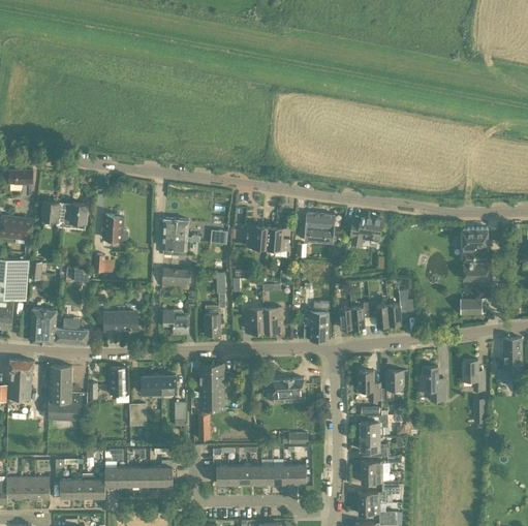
[(6,177),(6,183),(8,183),(8,185),(22,185),(22,195),(31,195),(31,185),(32,173),(8,173),(8,177),(6,177)]
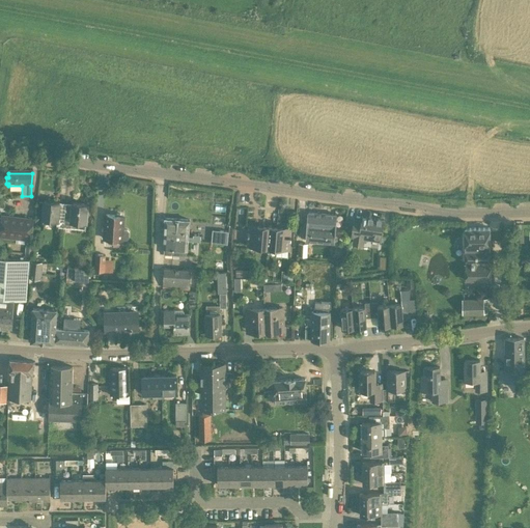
[(44,203),(42,222),(57,223),(56,229),(62,229),(64,210),(58,210),(58,204),(44,203)]
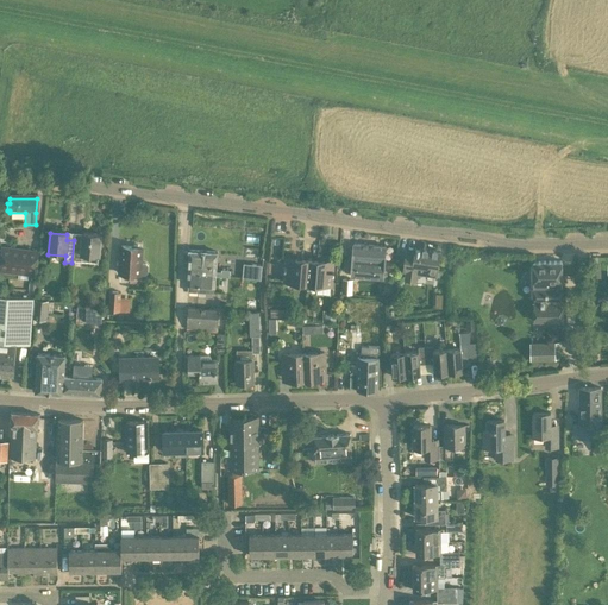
[(74,240),(71,263),(96,265),(100,237),(82,235),(81,241),(74,240)]
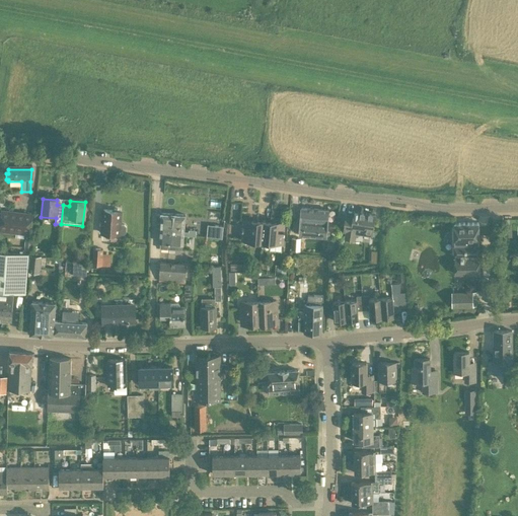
[(100,223),(100,230),(101,231),(101,236),(118,237),(123,237),(126,235),(126,228),(124,226),(119,226),(120,214),(118,214),(117,212),(114,211),(112,213),(102,213),(102,223),(100,223)]
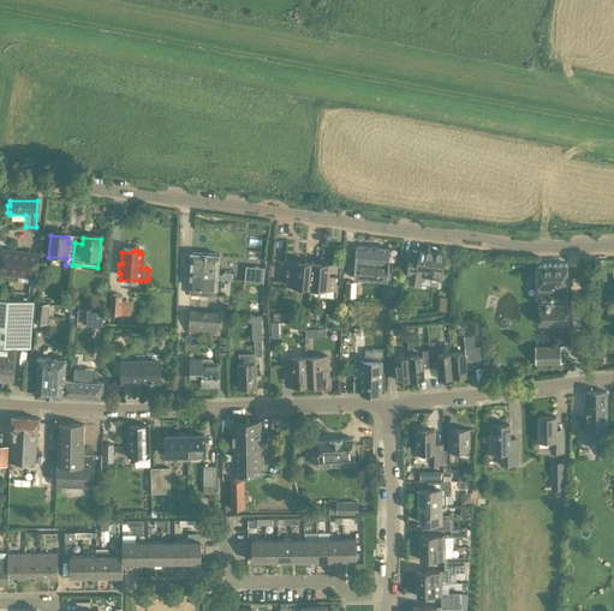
[(356,250),(355,265),(387,268),(388,252),(361,250),(356,250)]
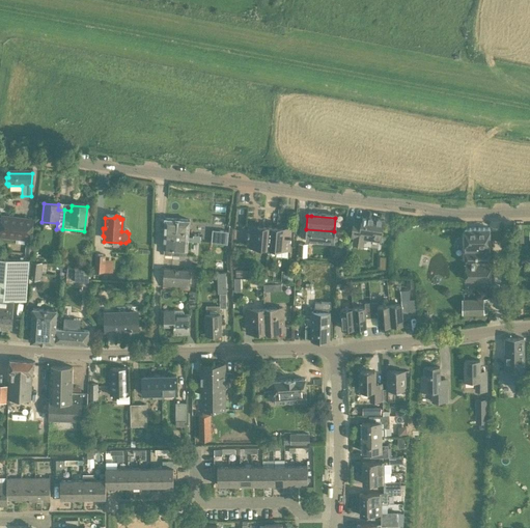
[(1,219),(0,235),(29,239),(31,222),(1,219)]
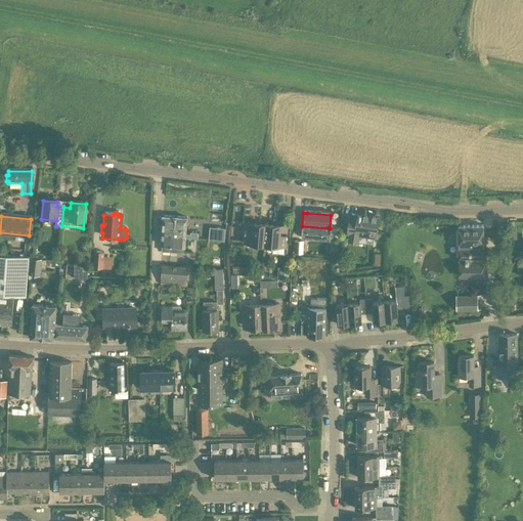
[(348,219),(345,235),(348,236),(347,243),(357,245),(358,237),(375,240),(378,219),(355,216),(355,220),(348,219)]
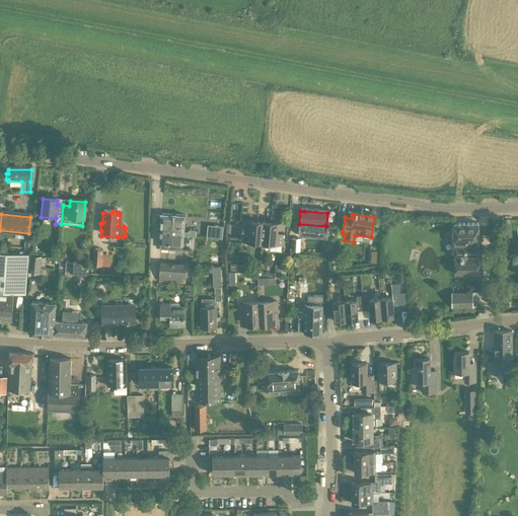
[(160,216),(159,236),(169,237),(169,235),(176,235),(176,237),(183,238),(195,238),(195,232),(188,232),(188,234),(183,233),(185,218),(160,216)]
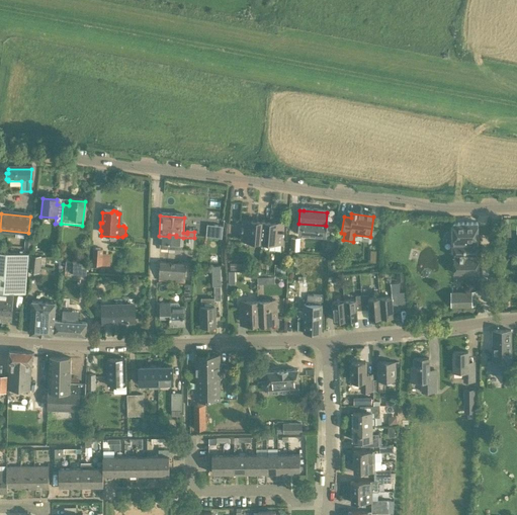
[(242,223),(241,242),(261,243),(262,224),(242,223)]
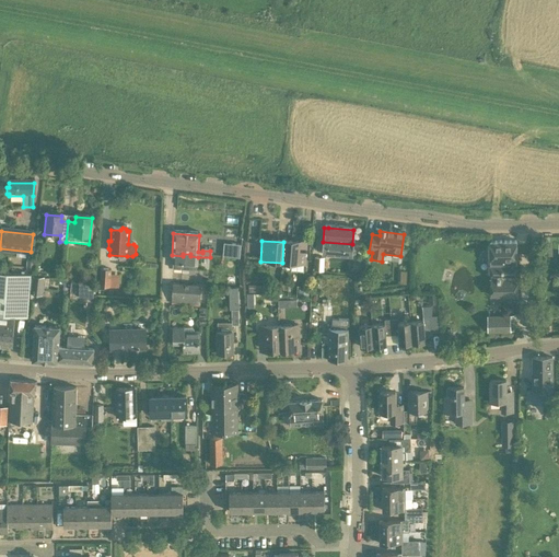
[(283,242),(282,263),(304,265),(305,244),(283,242)]
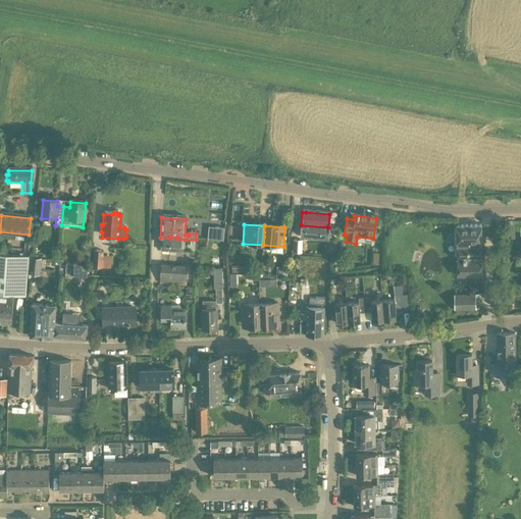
[(301,225),(300,239),(327,241),(328,227),(301,225)]
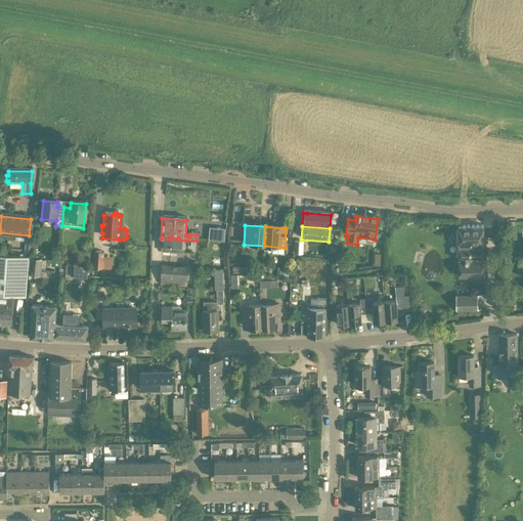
[(482,227),(458,228),(458,250),(482,249),(482,233),(482,227)]
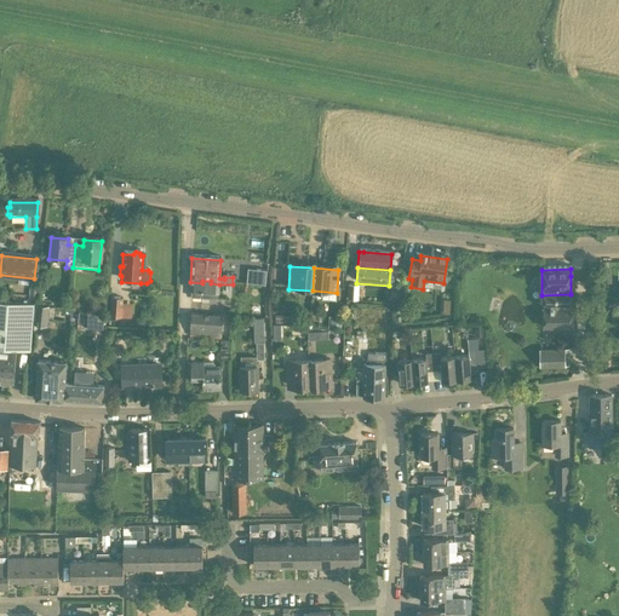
[(254,272),(253,287),(264,287),(265,274),(254,272)]
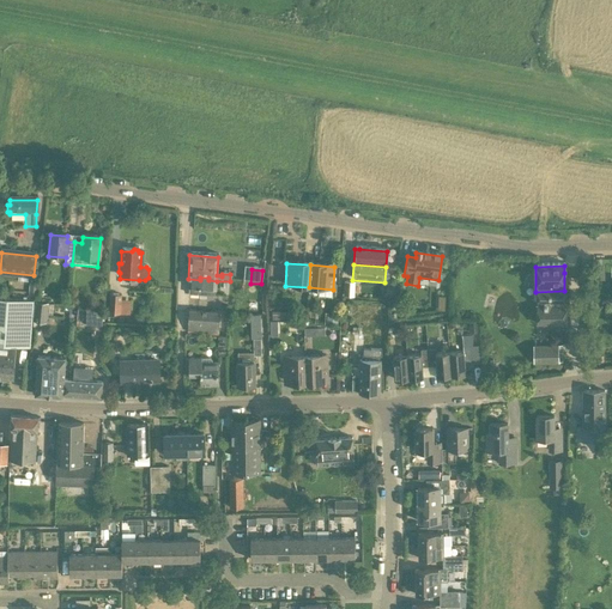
[(188,279),(187,288),(188,290),(188,297),(199,298),(213,298),(214,291),(216,291),(217,281),(208,280),(208,278),(200,278),(200,280),(188,279)]
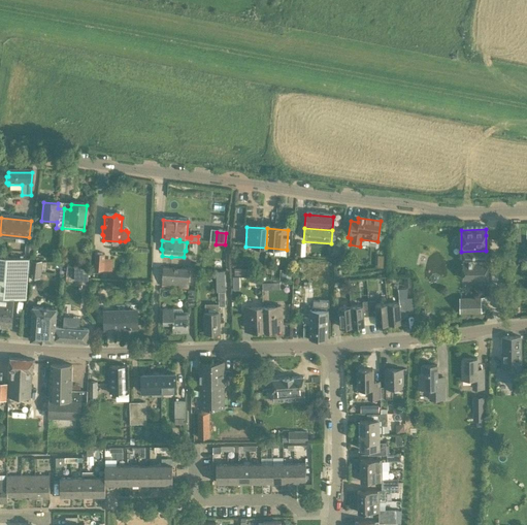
[(296,244),(296,257),(304,257),(304,244),(296,244)]
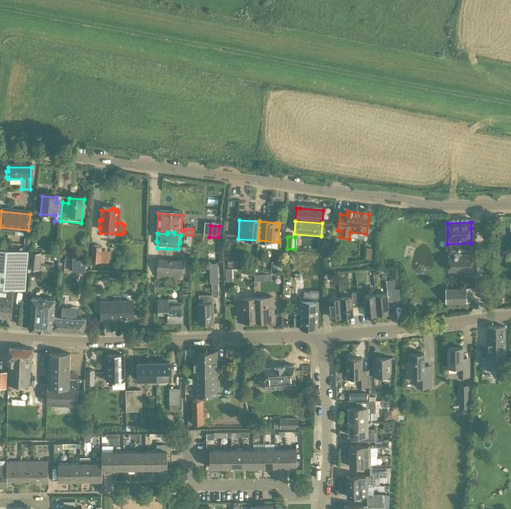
[(471,243),(447,244),(448,273),(472,272),(471,243)]
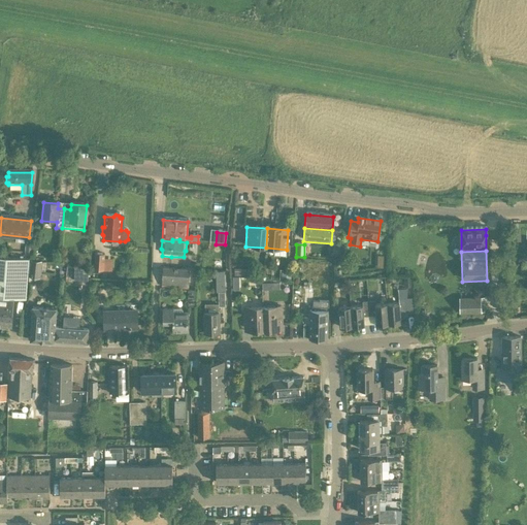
[(94,256),(93,272),(102,272),(103,261),(103,256),(94,256)]
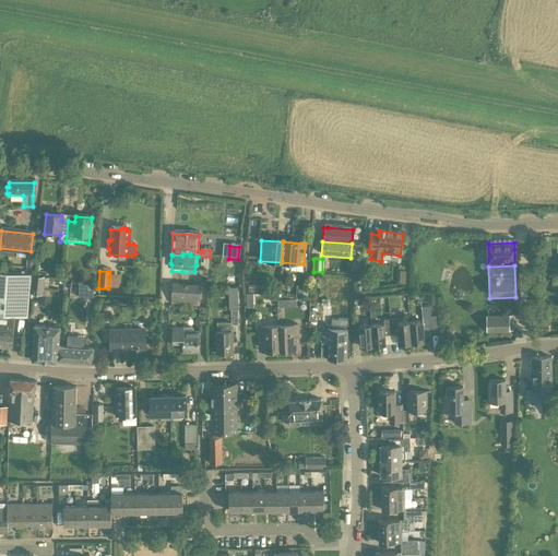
[(0,332),(12,333),(14,318),(25,319),(30,276),(0,274),(0,332)]
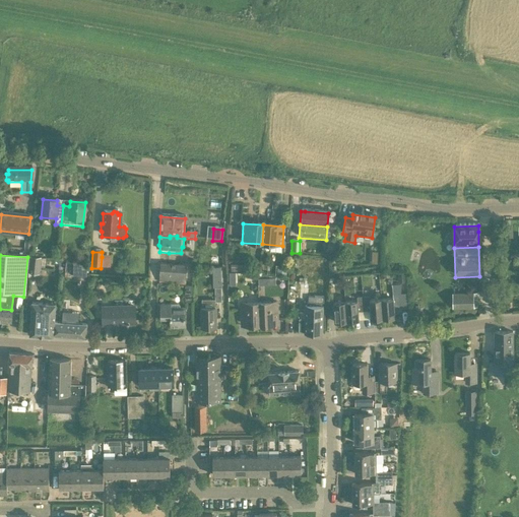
[(29,259),(28,275),(39,276),(40,260),(29,259)]
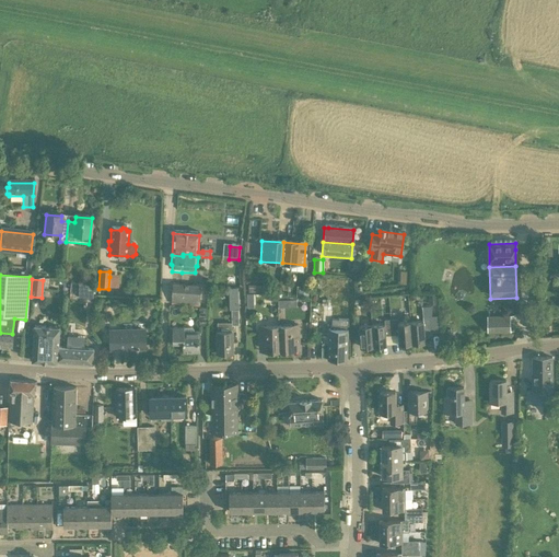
[(79,286),(78,300),(92,300),(93,287),(79,286)]
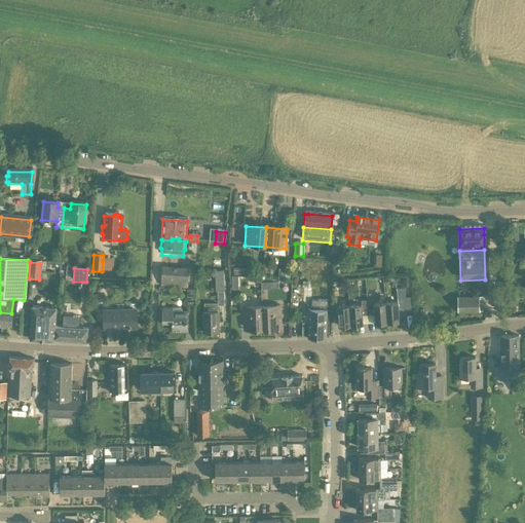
[(161,269),(160,287),(187,288),(188,271),(161,269)]
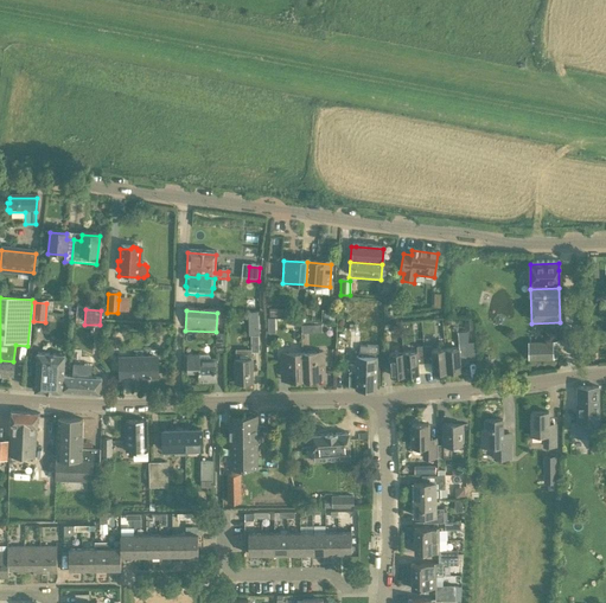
[(357,331),(357,342),(359,342),(358,360),(376,360),(378,315),(372,315),(372,322),(359,322),(359,331),(357,331)]
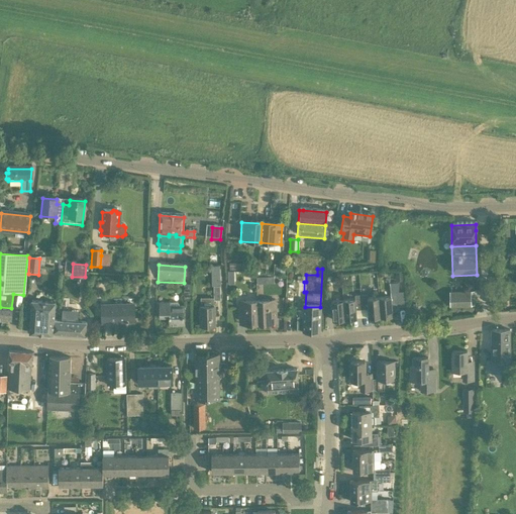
[(403,273),(395,274),(395,283),(403,283),(403,273)]
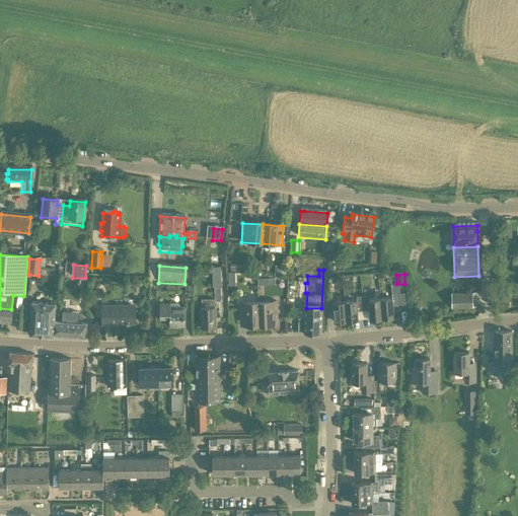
[(391,300),(379,301),(381,320),(393,319),(392,311),(398,310),(397,296),(398,296),(399,286),(390,287),(391,300)]
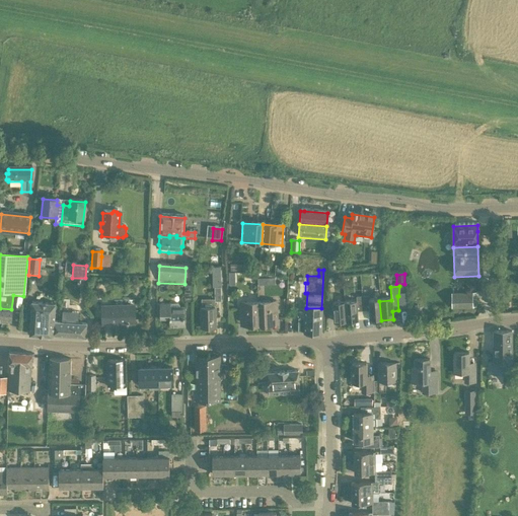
[(190,288),(183,287),(185,303),(192,303),(193,288),(190,288)]
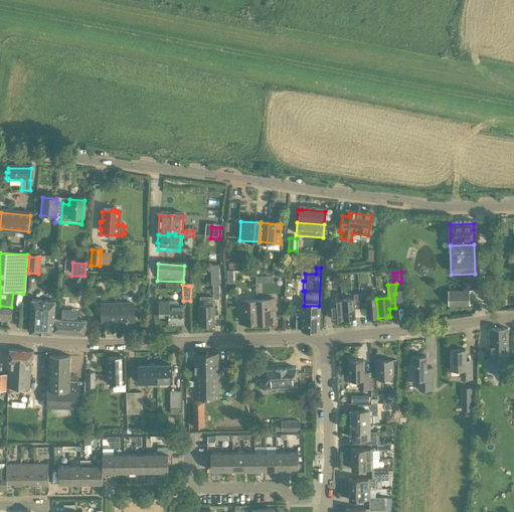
[(468,293),(448,293),(448,307),(468,306),(468,293)]
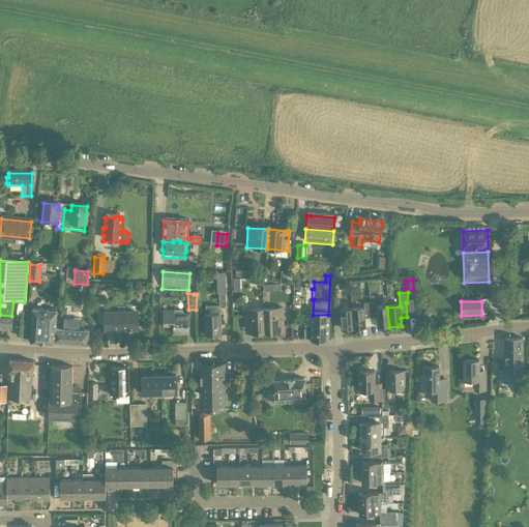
[(363,310),(351,311),(352,329),(364,329),(364,320),(371,320),(369,304),(362,305),(363,310)]
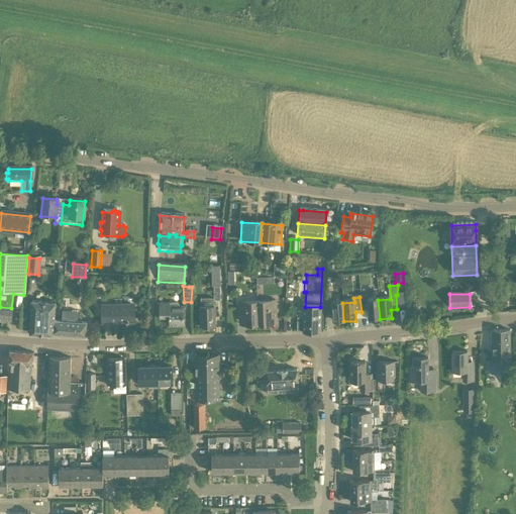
[(367,297),(359,297),(362,312),(368,312),(368,320),(380,319),(378,300),(367,301),(367,297)]
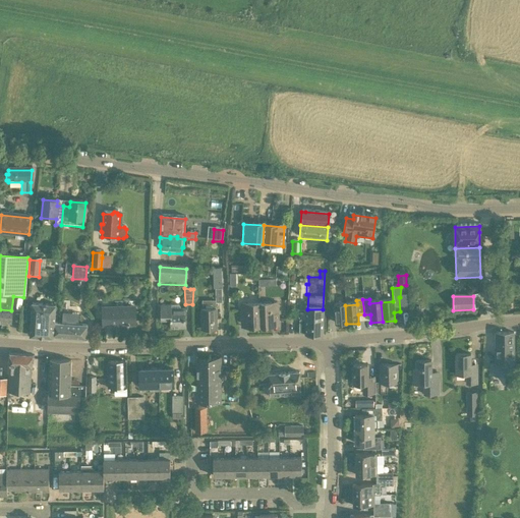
[(215,302),(201,303),(201,310),(201,330),(216,330),(215,304),(215,302)]
